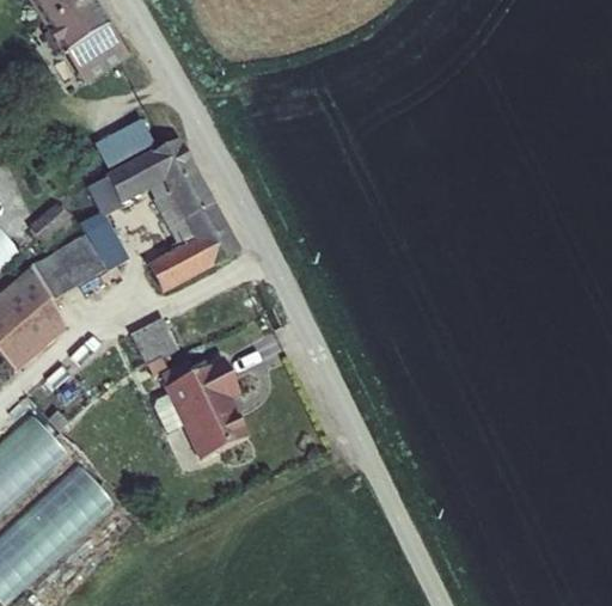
[(111,23),(97,0),(28,0),(47,30),(44,31),(56,49),(57,48),(62,54),(66,53),(85,83),(128,54),(109,24),(111,23)]
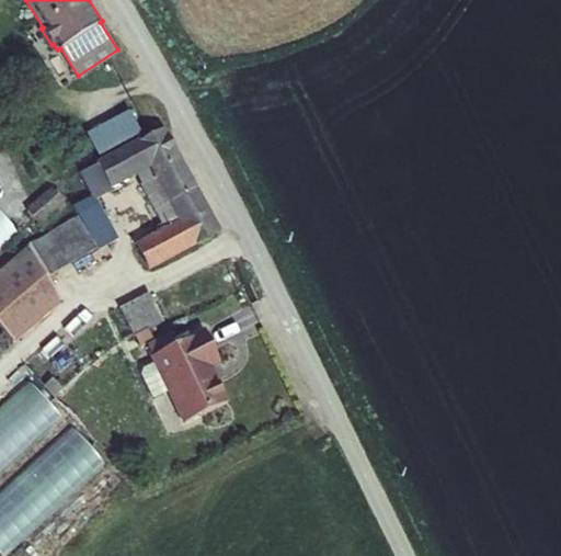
[(129,108),(87,131),(100,154),(141,132),(129,108)]
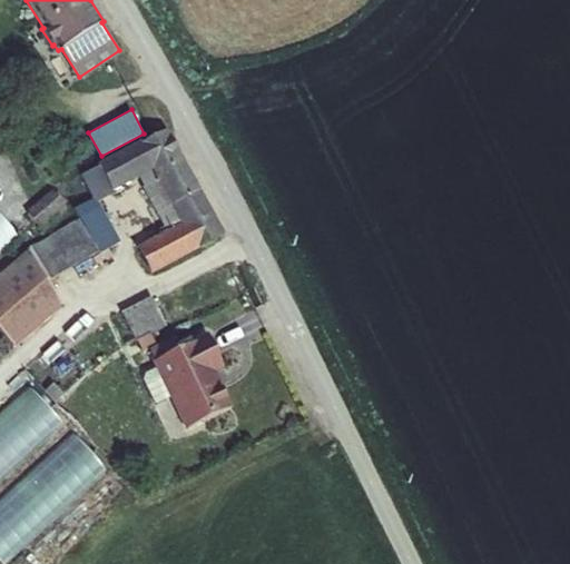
[(198,247),(225,233),(168,128),(143,140),(141,139),(97,162),(98,165),(114,189),(140,176),(144,182),(143,184),(165,224),(167,228),(160,231),(154,236),(148,239),(137,246),(153,273),(198,248),(198,247)]
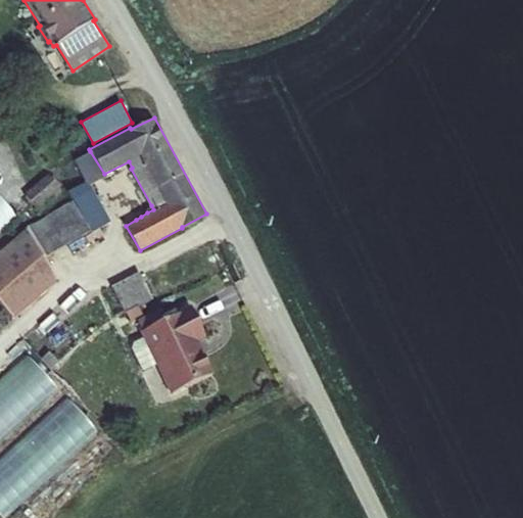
[(67,191),(73,199),(27,227),(44,259),(109,220),(91,183),(105,176),(104,174),(90,151),(74,159),(85,181),(67,191)]
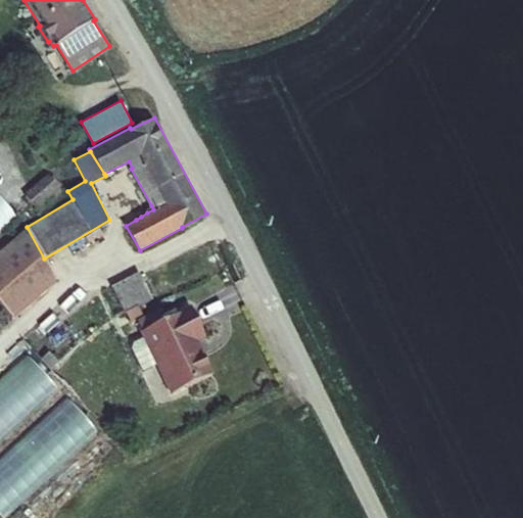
[(48,173),(25,191),(37,207),(60,188),(48,173)]
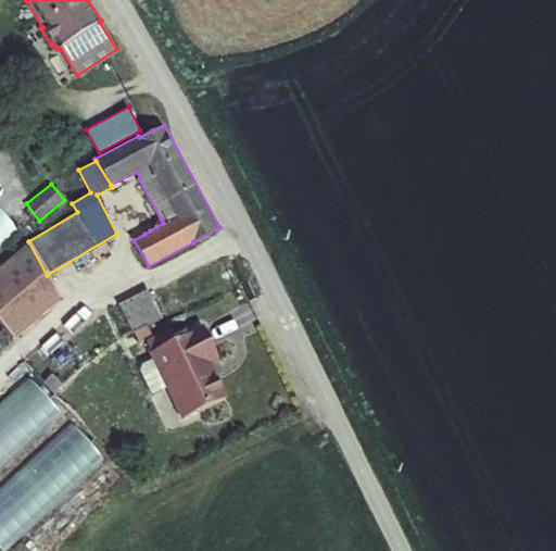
[(0,240),(17,226),(0,205),(0,240)]
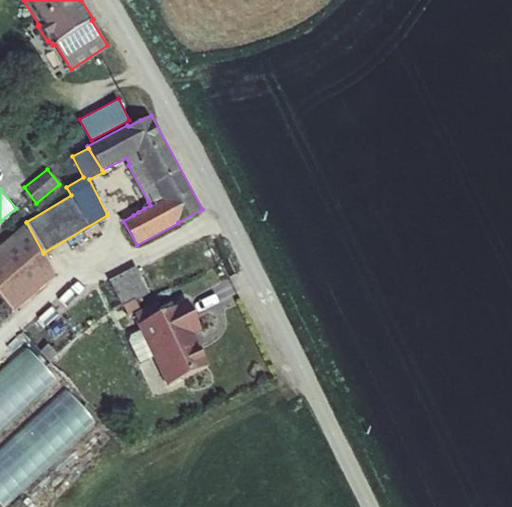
[(26,222),(0,243),(0,297),(11,310),(56,274),(43,253),(26,222)]
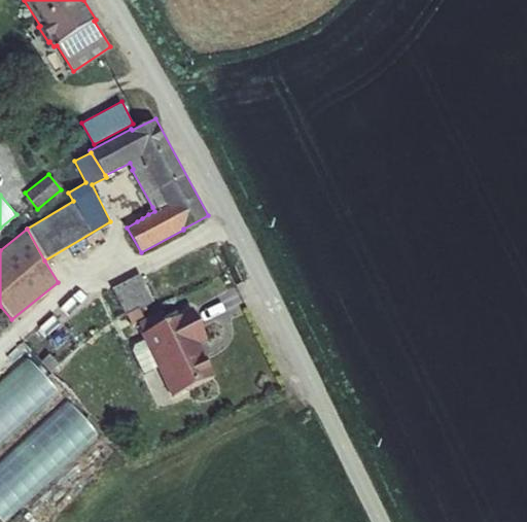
[(141,272),(112,286),(126,311),(127,311),(139,305),(139,307),(154,299),(141,272)]
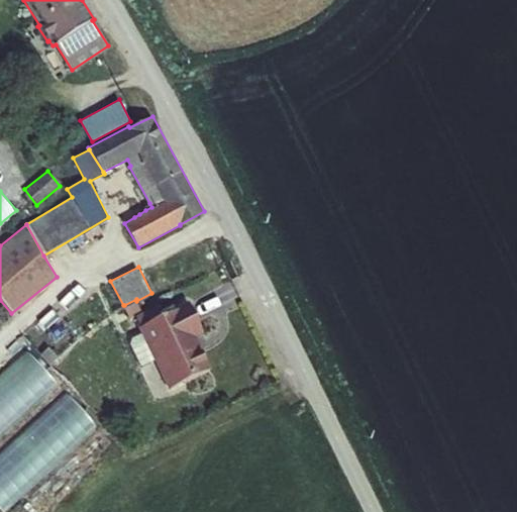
[(136,299),(124,305),(128,314),(140,308),(136,301),(136,299)]
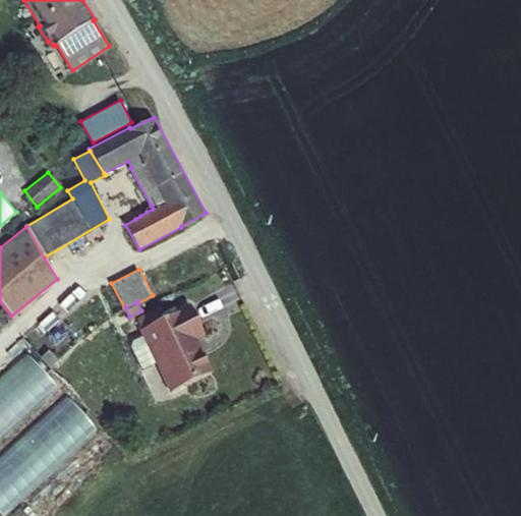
[(169,392),(213,370),(198,339),(205,336),(188,302),(181,307),(180,308),(163,319),(141,328),(139,330),(142,335),(155,362),(169,392)]
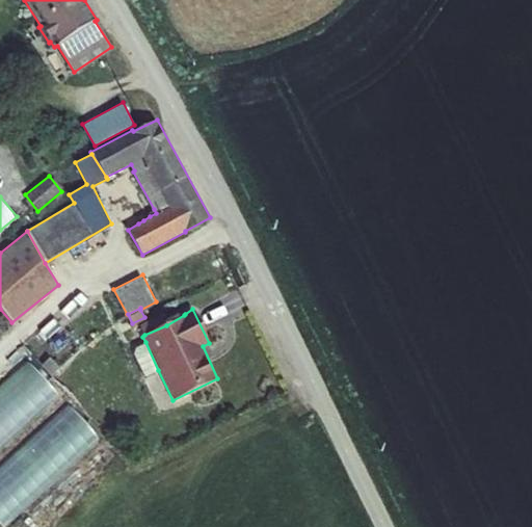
[(139,322),(144,335),(166,325),(161,313),(139,322)]
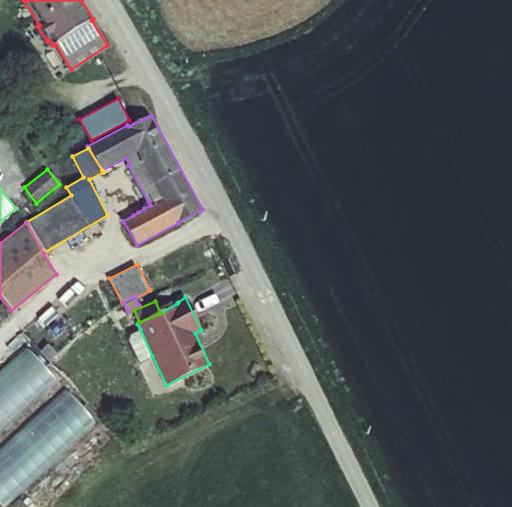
[(152,356),(140,329),(131,333),(129,339),(139,361),(152,356)]
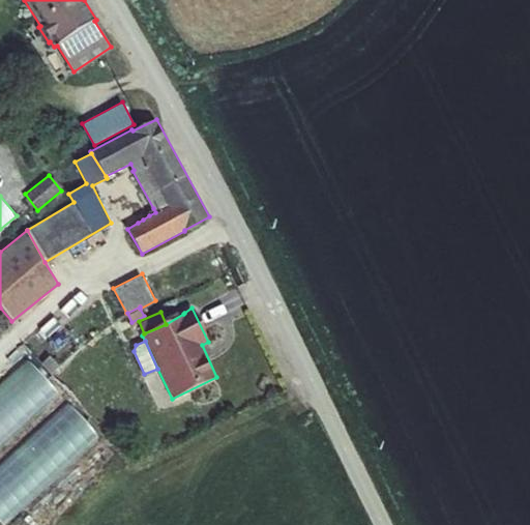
[(35,355),(41,361),(50,354),(43,348),(35,355)]
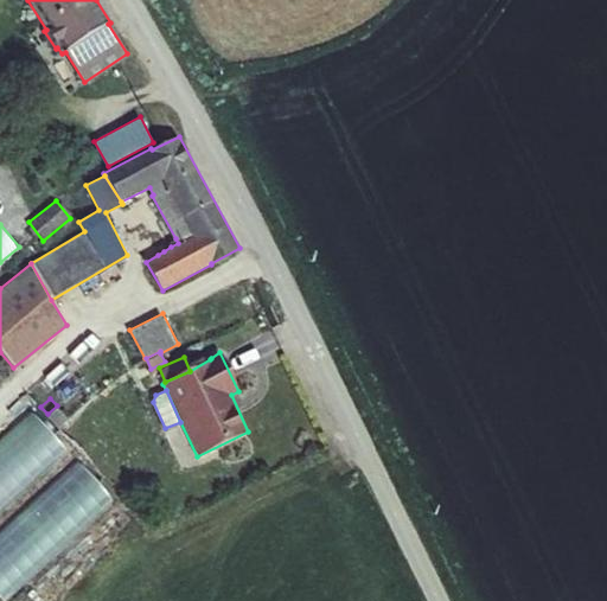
[(34,406),(0,436),(0,507),(70,443),(34,406)]
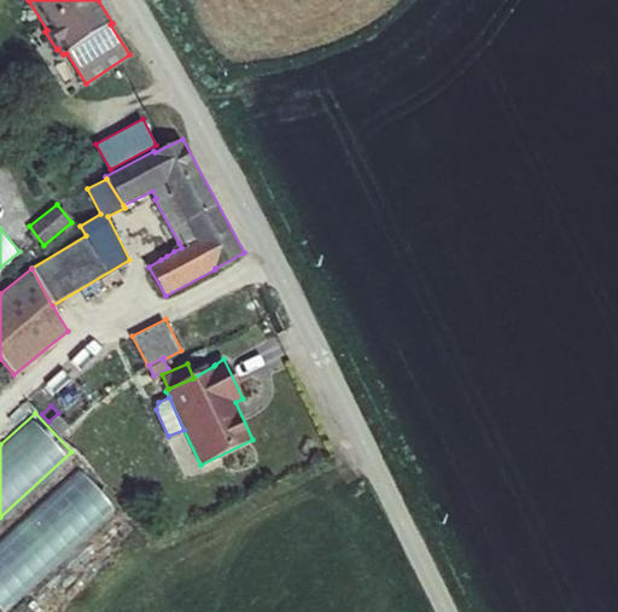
[(69,424),(58,413),(48,421),(59,433),(69,424)]
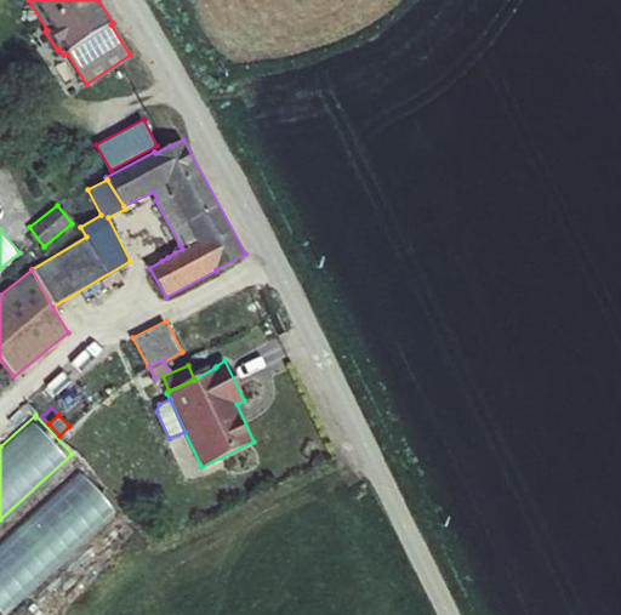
[(84,466),(0,542),(0,601),(7,609),(120,505),(84,466)]
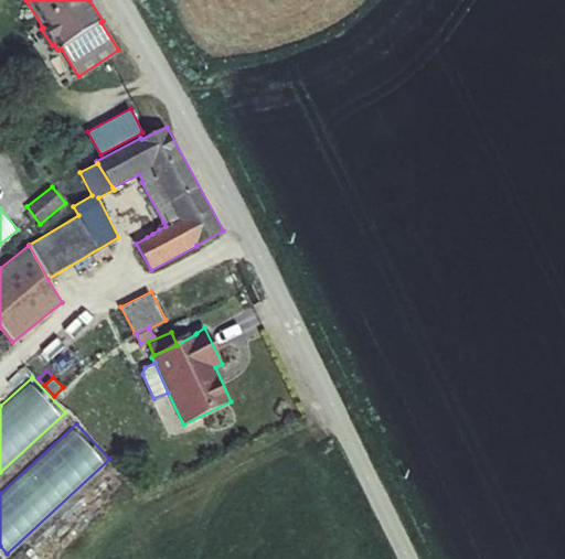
All buildings are outlined.
